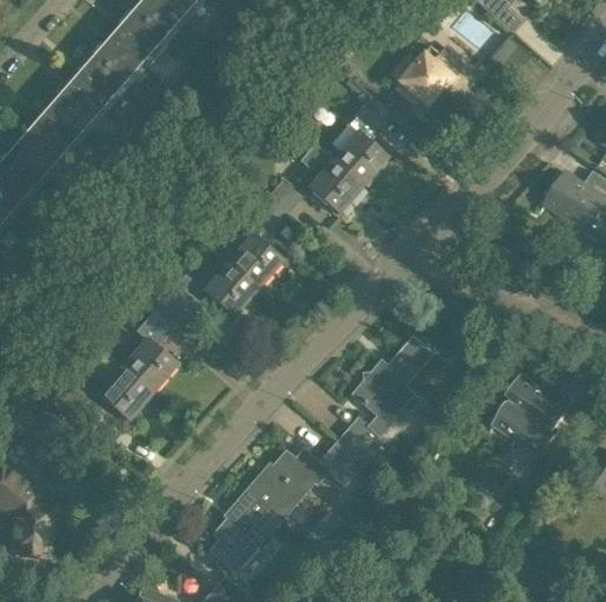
[(139,0),(0,159),(0,223),(5,218),(23,234),(29,226),(11,211),(43,173),(56,185),(61,190),(68,181),(50,166),(83,128),(102,143),(106,140),(108,136),(89,121),(122,83),(140,100),(147,93),(128,76),(161,38),(177,52),(184,44),(168,31),(180,17),(203,38),(228,10),(217,0),(139,0)]
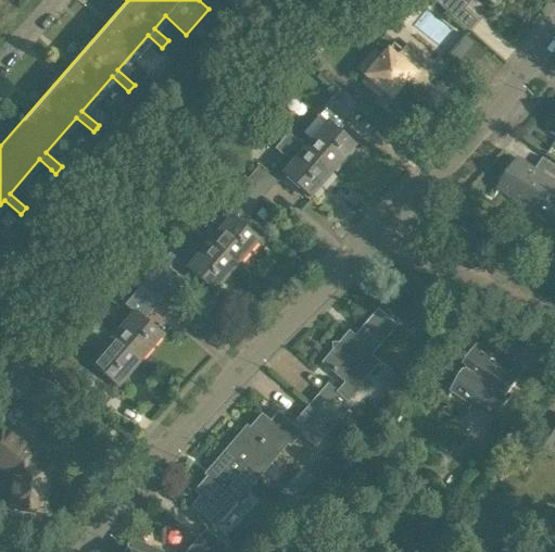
[(223,0),(216,9),(226,16),(240,0),(223,0)]
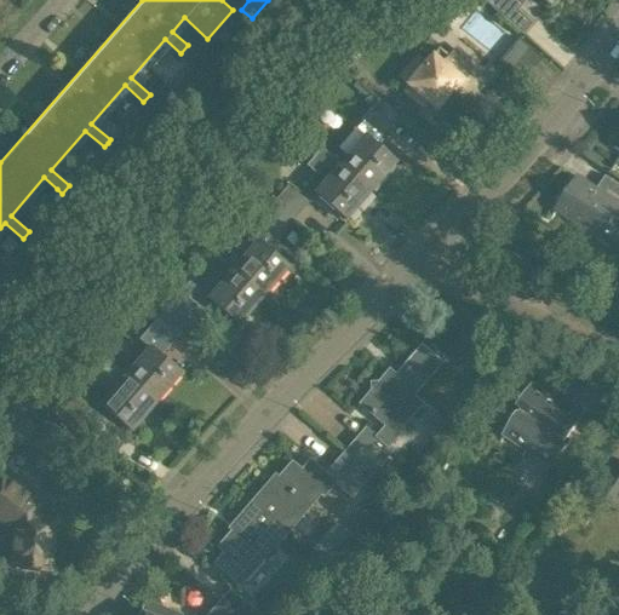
[(487,0),(509,18),(525,0),(546,0),(550,4),(554,0),(487,0)]
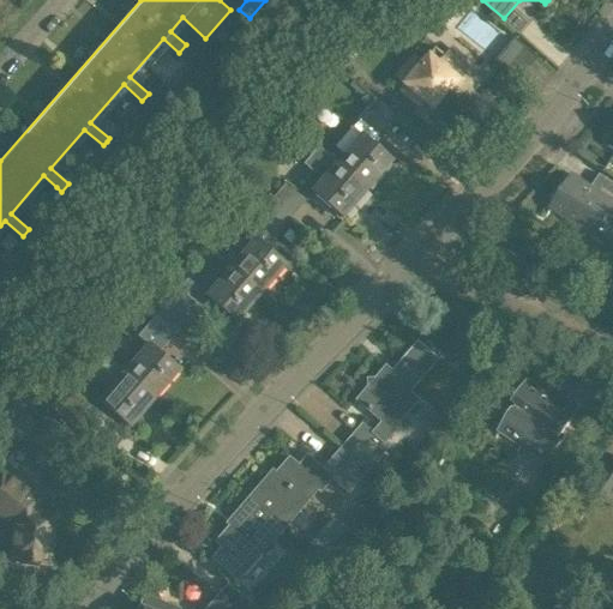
[(403,86),(419,100),(424,96),(432,103),(448,85),(458,94),(480,70),(451,44),(445,53),(434,43),(421,60),(414,54),(398,72),(406,78),(404,79),(408,82),(403,86)]
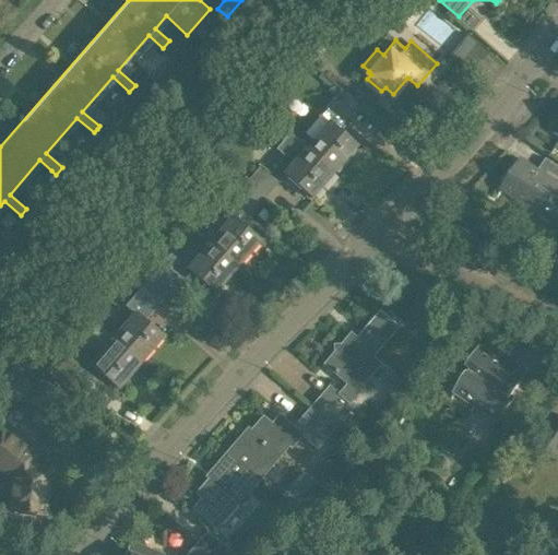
[(325,104),(344,120),(359,102),(342,85),(325,104)]
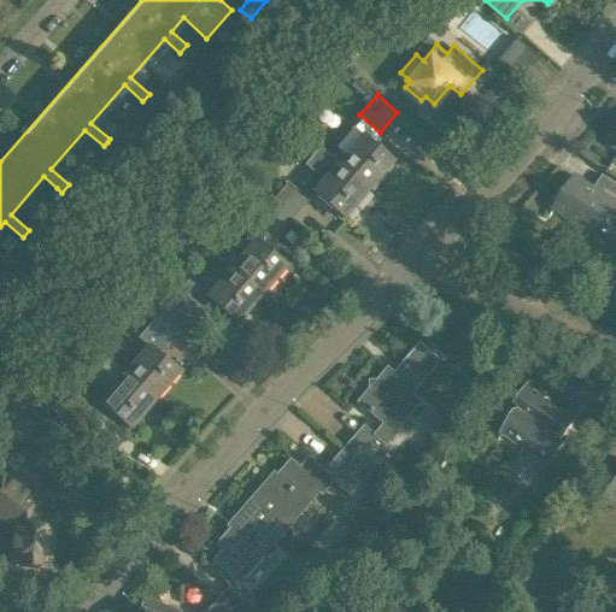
[(300,128),(293,121),(283,131),(291,137),(300,128)]
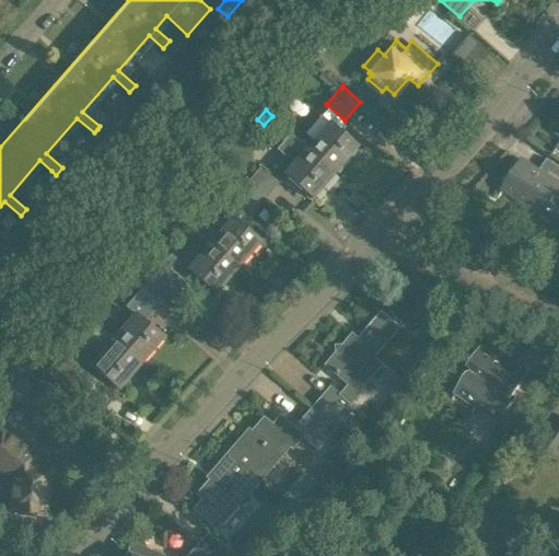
[(330,118),(307,145),(335,169),(358,142),(330,118)]
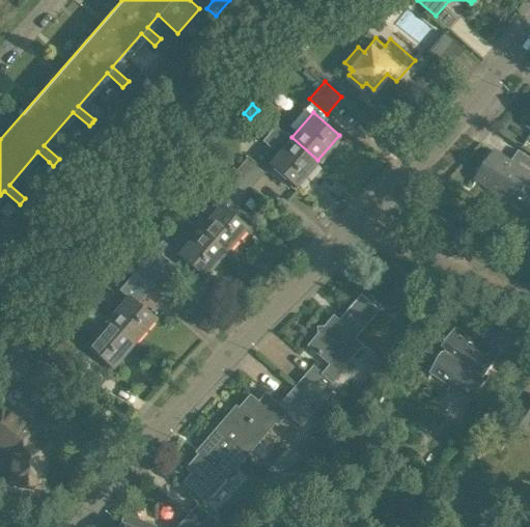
[(89,126),(87,129),(91,133),(96,127),(92,122),(89,126)]
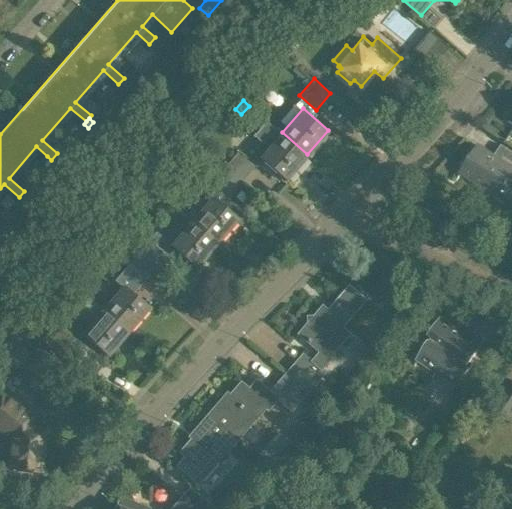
[(267,119),(254,133),(270,146),(261,156),(286,178),(307,154),(282,132),(267,119)]
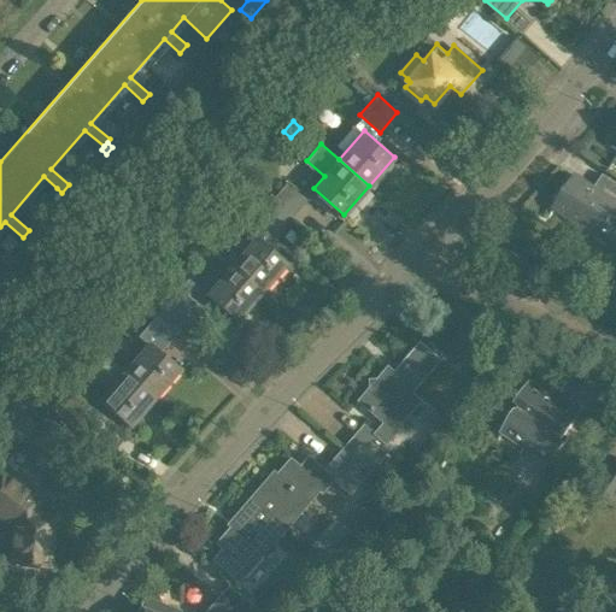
[(615,177),(604,170),(594,184),(575,172),(555,204),(598,231),(611,212),(615,215),(615,177)]
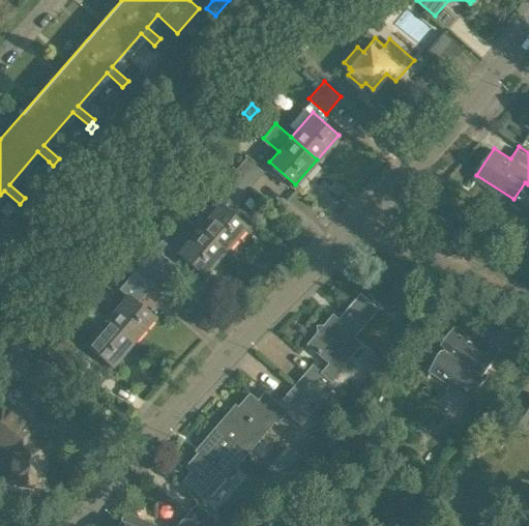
[(247,153),(232,171),(250,186),(265,169),(247,153)]
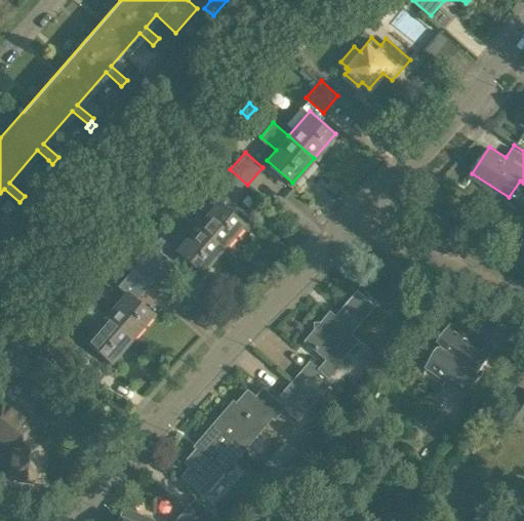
[(48,160),(47,162),(56,170),(64,161),(58,157),(52,164),(48,160)]
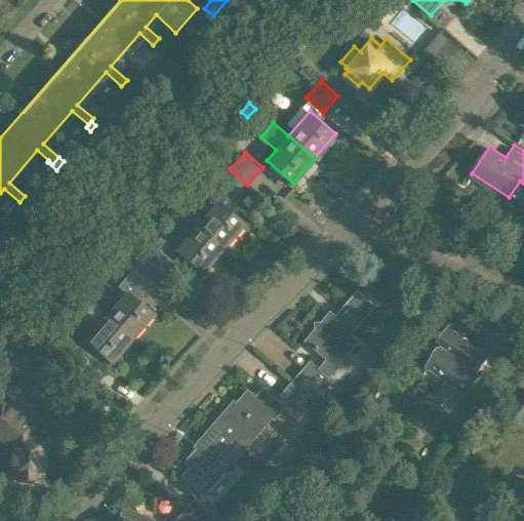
[(230,169),(224,164),(215,173),(222,178),(230,169)]
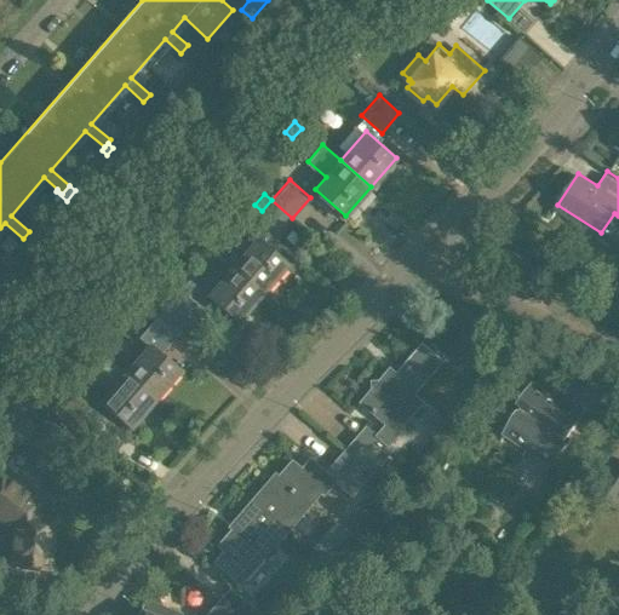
[(262,211),(222,257),(233,266),(264,293),(290,264),(269,246),(292,218),(271,200),(262,211)]
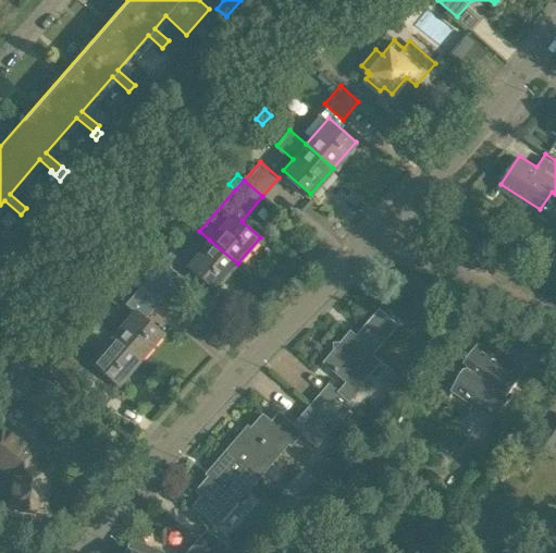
[(26,208),(21,214),(26,219),(35,210),(29,206),(26,208)]
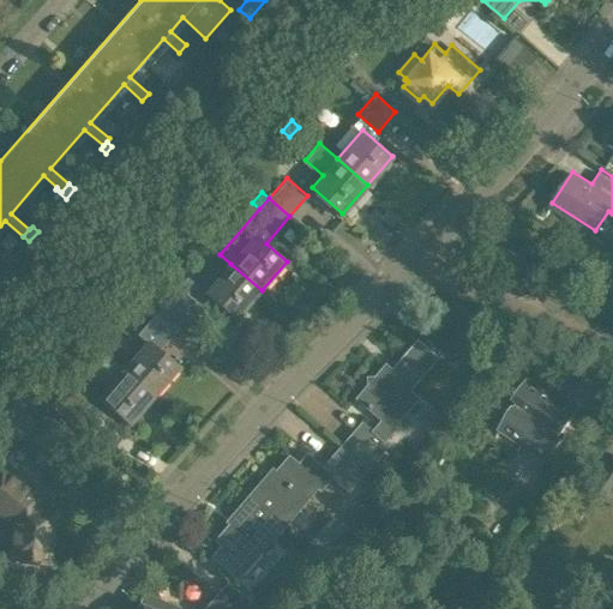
[(190,276),(164,305),(185,323),(192,314),(202,321),(218,303),(236,319),(262,290),(230,264),(206,291),(190,276)]
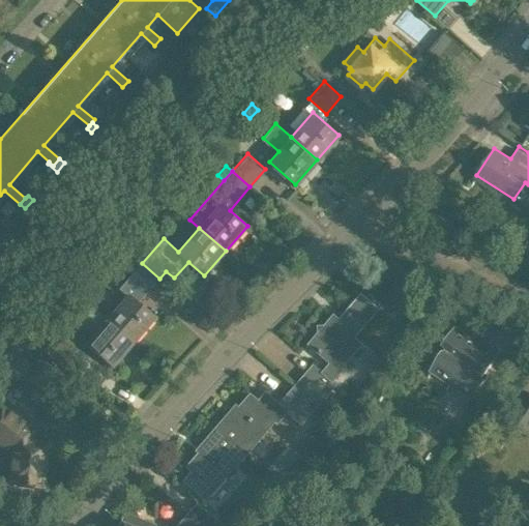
[(127,294),(107,318),(135,342),(156,316),(140,302),(159,279),(142,263),(119,287),(127,294)]
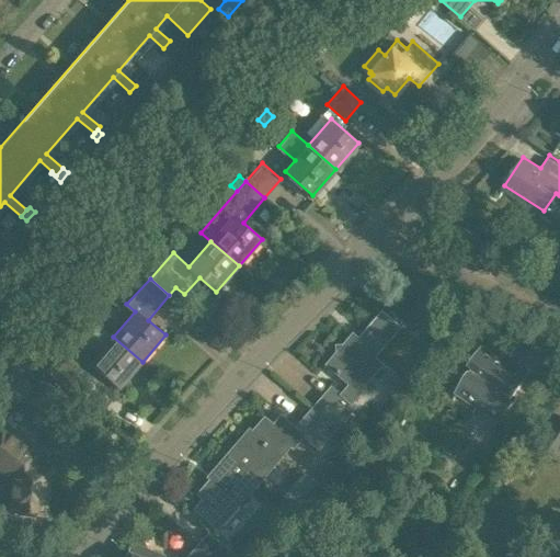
[(336,351),(327,362),(350,382),(341,391),(352,401),(362,391),(360,389),(381,363),(373,355),(403,319),(391,309),(388,313),(381,307),(356,337),(352,332),(343,342),(335,343),(336,351)]
